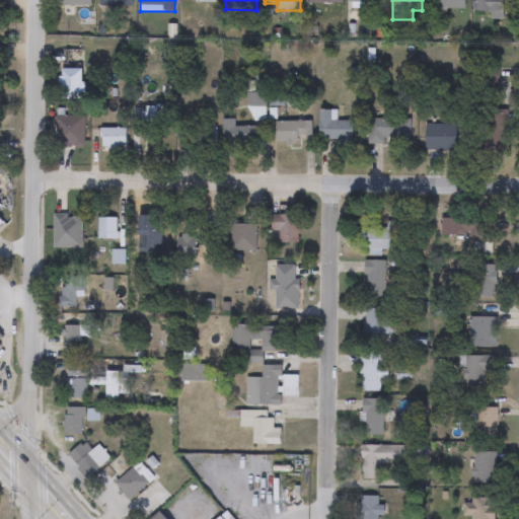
[(465,0),(465,10),(432,10),(432,0),(465,0)]
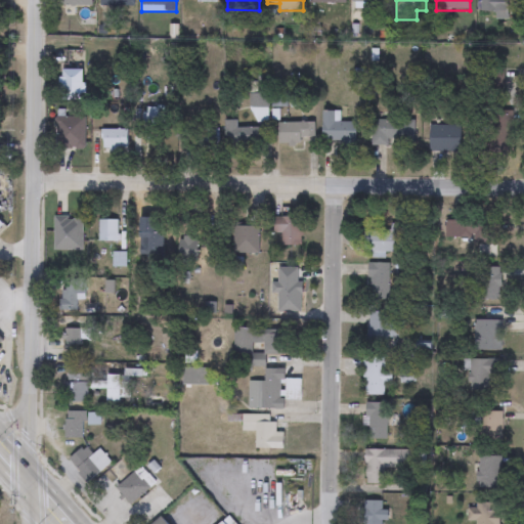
[(494,19),(494,13),(481,13),(481,0),(509,0),(509,19),(494,19)]
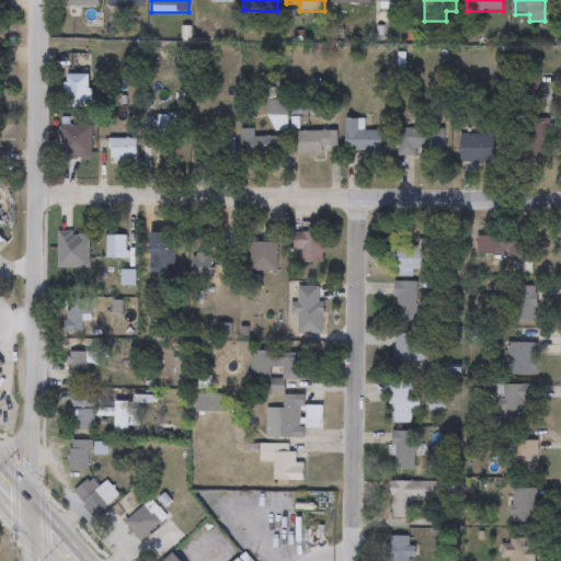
[(88,109),(64,109),(64,76),(88,76),(88,109)]
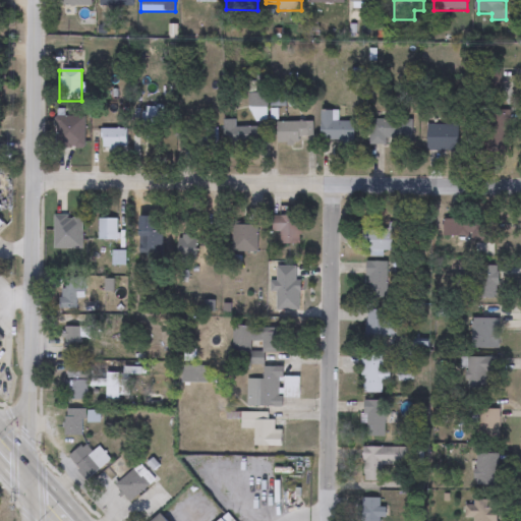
[(338,111),(337,121),(355,122),(355,141),(320,140),(321,111),(338,111)]
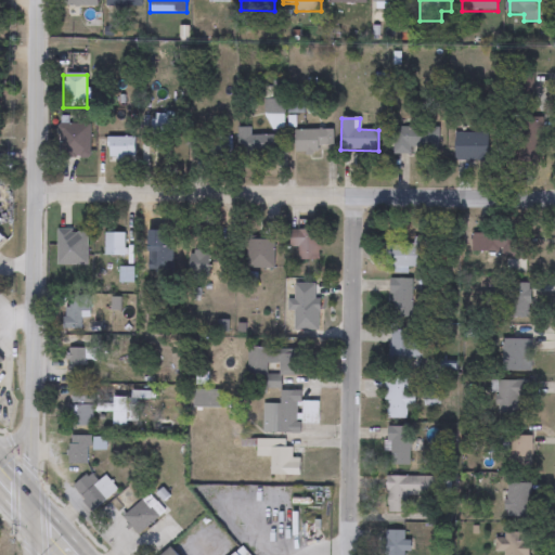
[(90,125),(90,158),(57,158),(57,125),(90,125)]
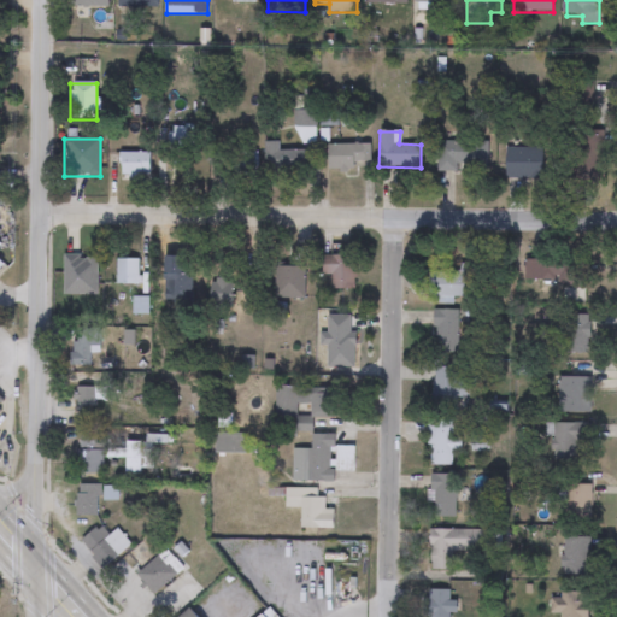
[(485,170),(438,170),(438,141),(485,141),(485,170)]
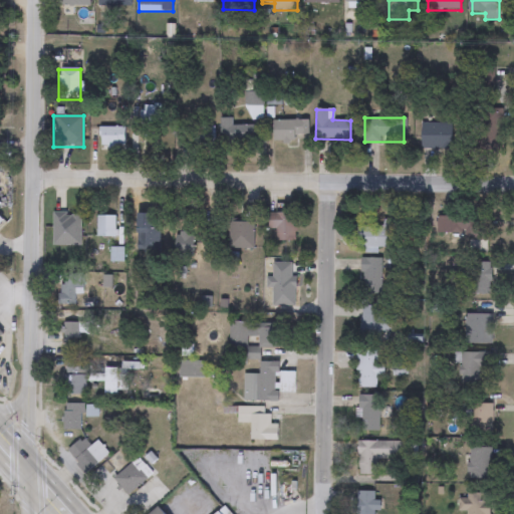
[(232,118),(232,125),(254,125),(254,147),(221,147),(221,118),(232,118)]
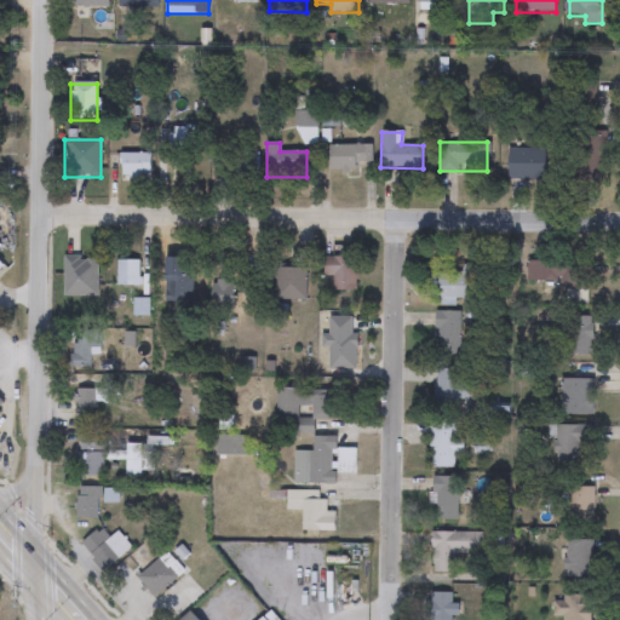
[(372,145),(372,164),(356,164),(356,172),(329,172),(329,145),(372,145)]
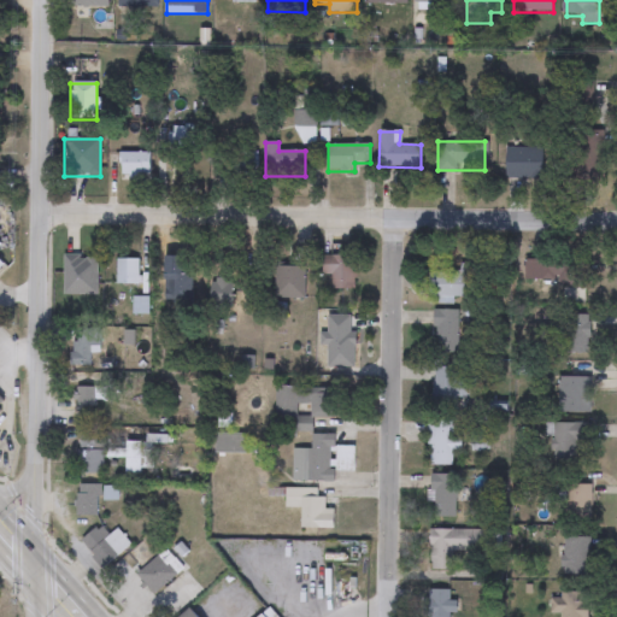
[(544,148),(544,181),(506,181),(506,148),(544,148)]
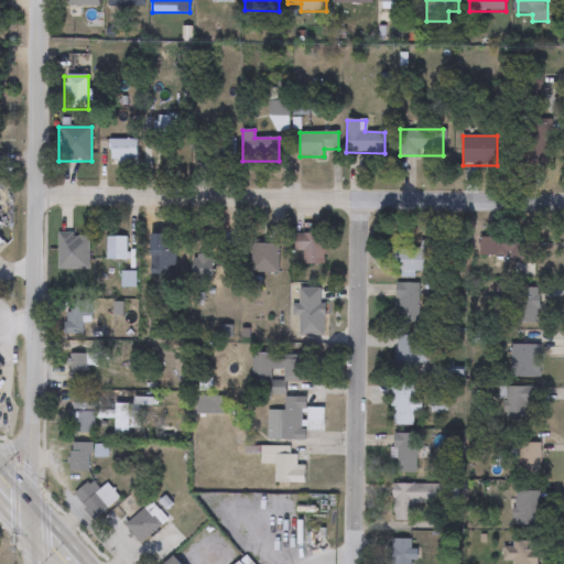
[(235,139),(235,161),(213,161),(213,139),(235,139)]
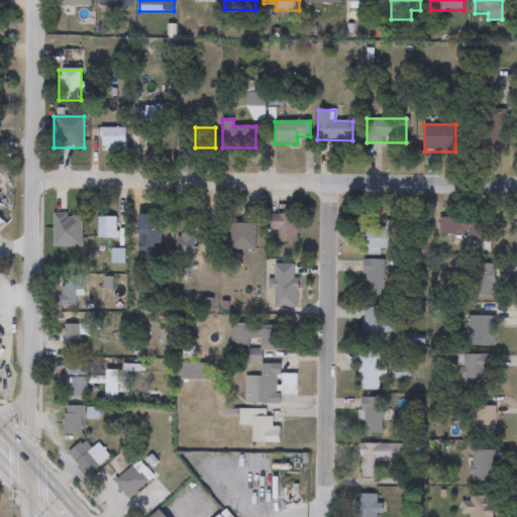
[(125,128),(125,147),(100,147),(100,128),(125,128)]
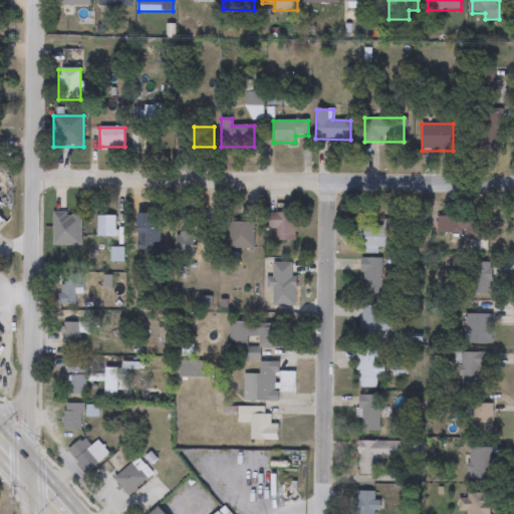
[(81,213),(81,246),(53,246),(53,213),(81,213)]
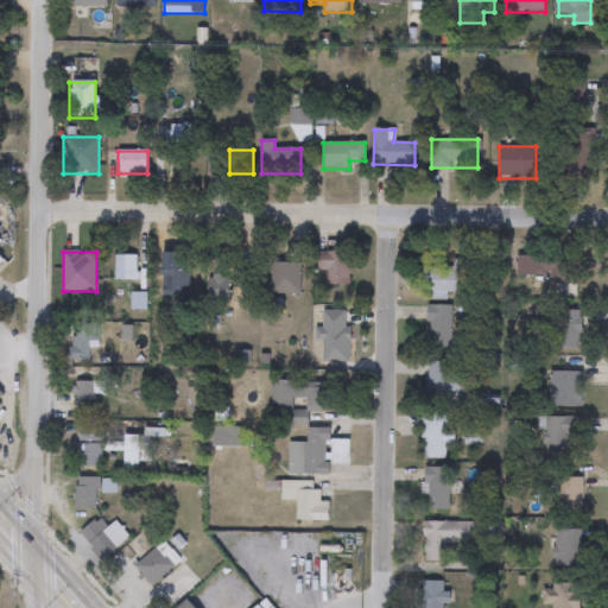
[(317,252),(349,252),(349,298),(336,298),(336,287),(327,287),(327,272),(317,272),(317,252)]
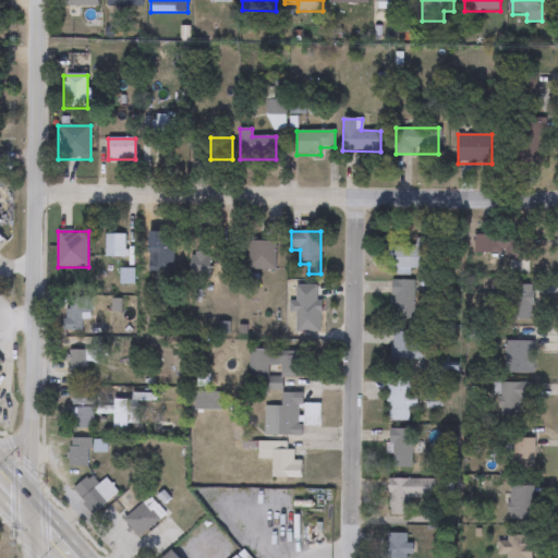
[(125,235),(125,258),(106,258),(106,235),(125,235)]
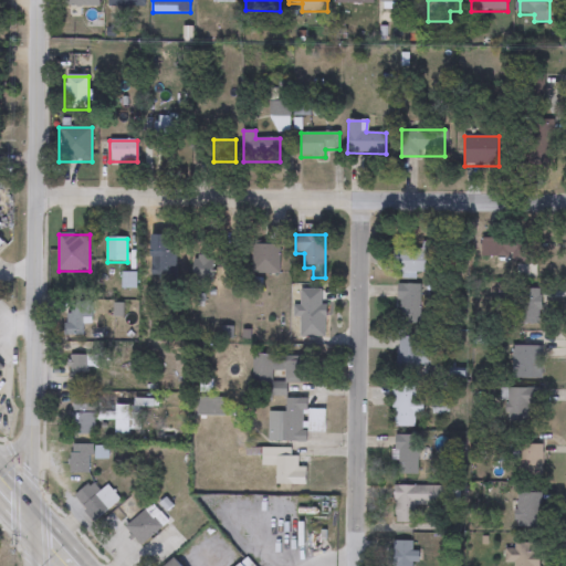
[(481,260),(481,240),(537,240),(537,260),(481,260)]
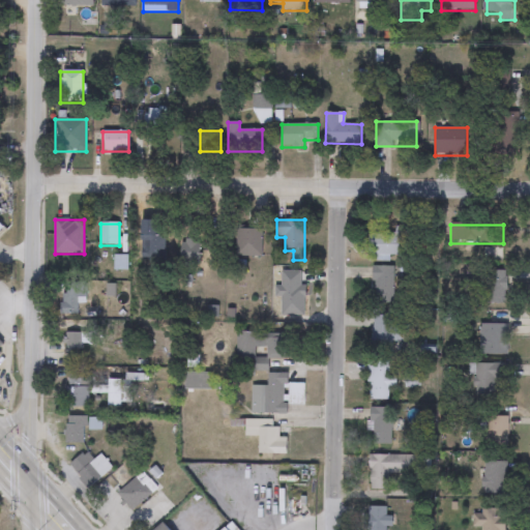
[(394,233),(394,228),(408,228),(408,256),(369,256),(369,233),(394,233)]
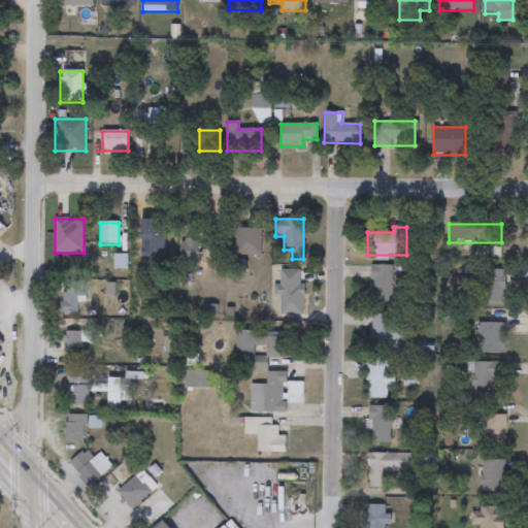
[(155,235),(162,235),(162,255),(141,255),(141,228),(155,228),(155,235)]
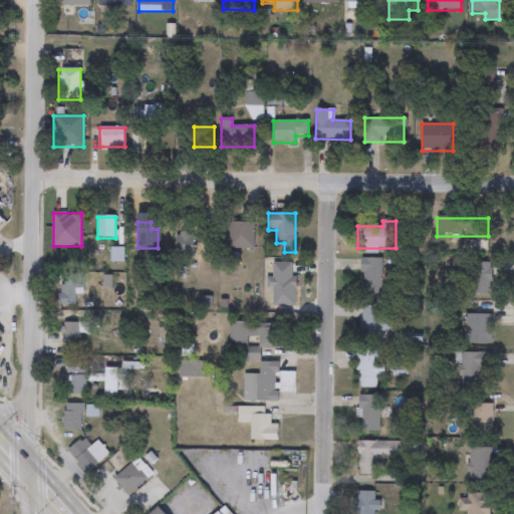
[(229,250),(229,223),(254,223),(254,250),(229,250)]
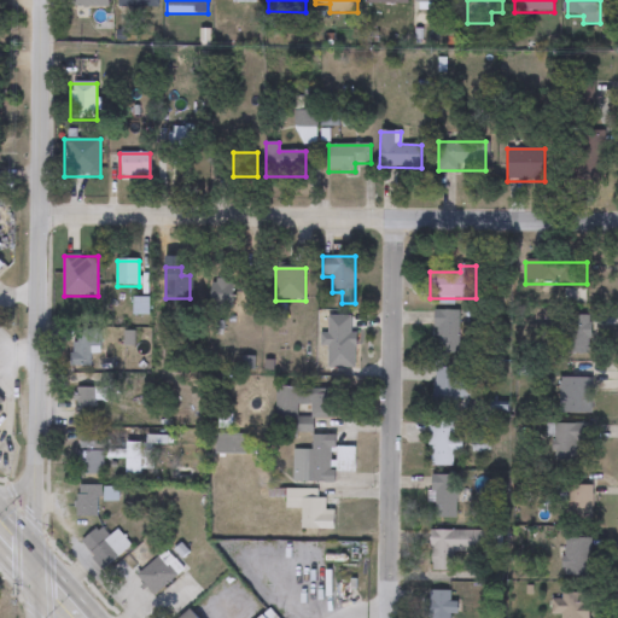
[(233,305),(213,305),(213,280),(233,280),(233,305)]
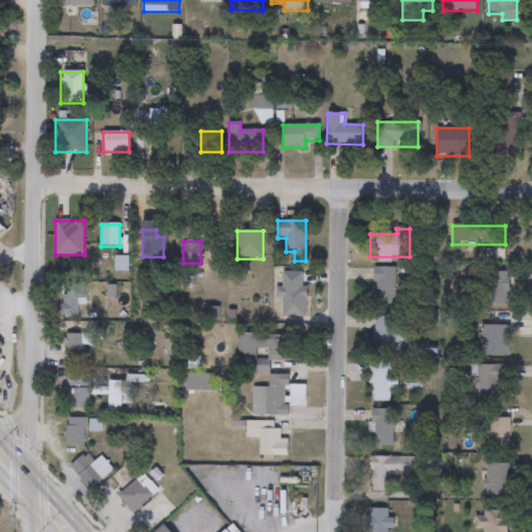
[(395,268),(395,304),(374,304),(374,268),(395,268)]
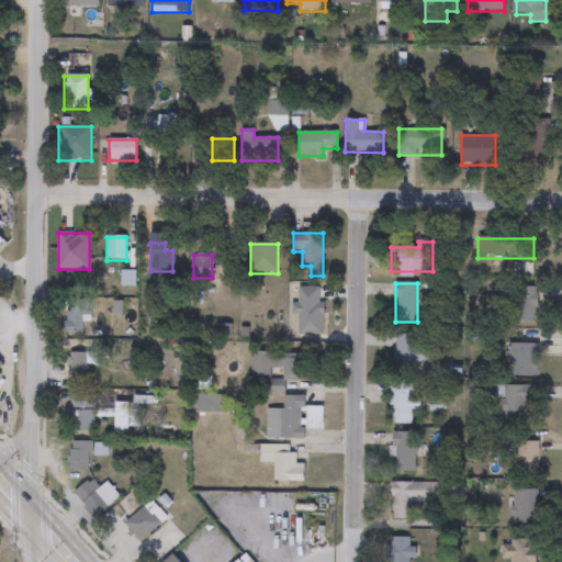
[(537,288),(537,323),(516,323),(516,288),(537,288)]
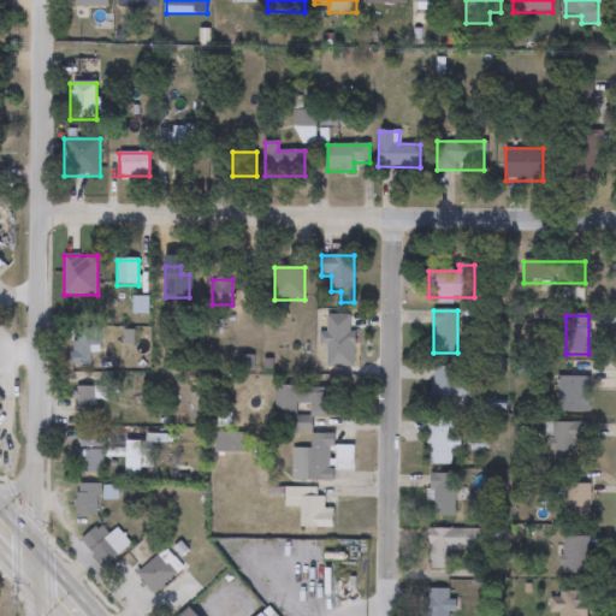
[(100,330),(100,347),(89,347),(89,367),(71,367),(71,330),(100,330)]
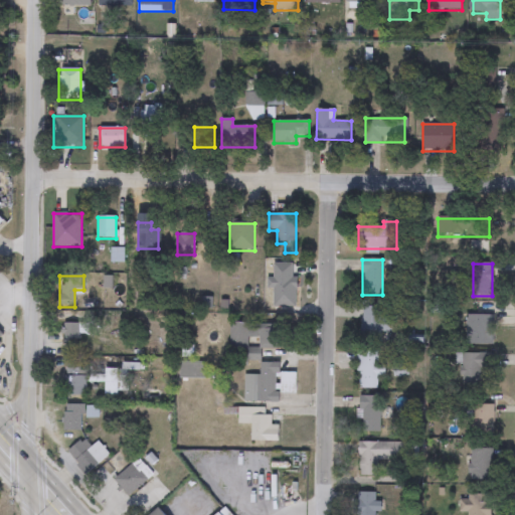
[(362,340),(362,307),(383,307),(383,340),(362,340)]
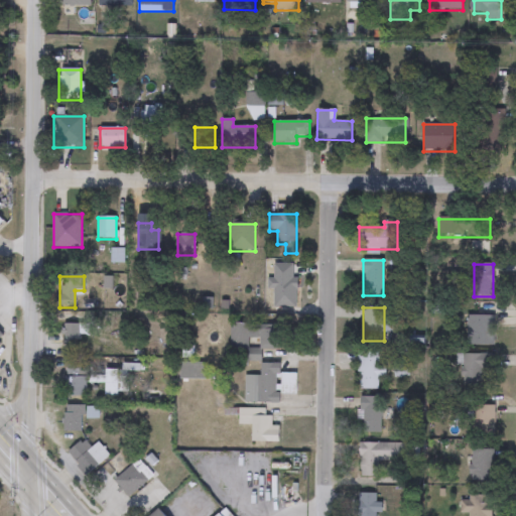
[(494,315),(494,346),(468,346),(468,315),(494,315)]
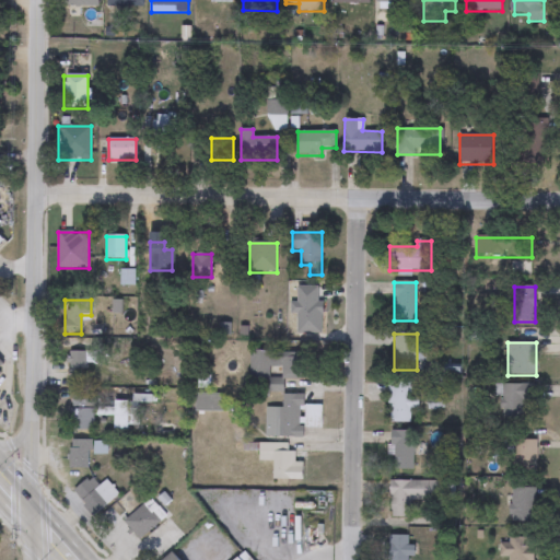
[(67,353),(97,353),(97,363),(84,363),(84,387),(67,387),(67,353)]
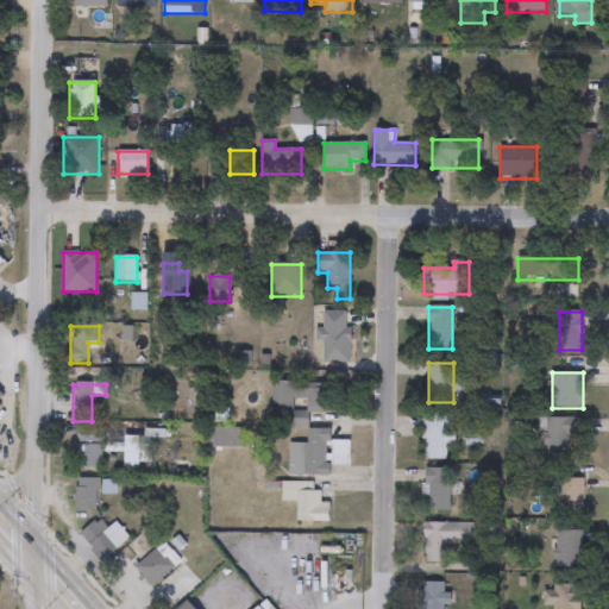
[(545,456),(545,419),(584,419),(584,437),(570,437),(570,456),(545,456)]
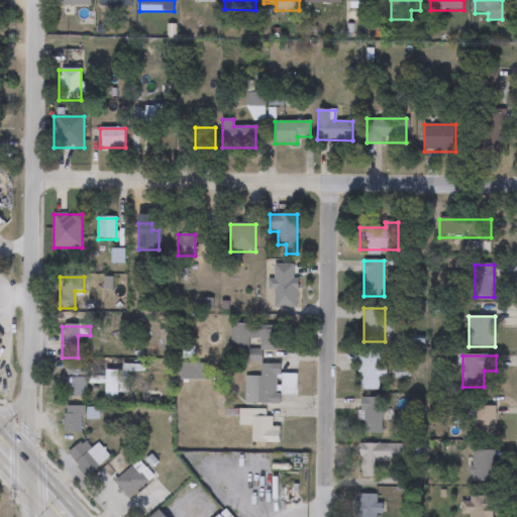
[(194,379),(186,379),(186,373),(181,373),(181,365),(205,365),(205,371),(194,371),(194,379)]
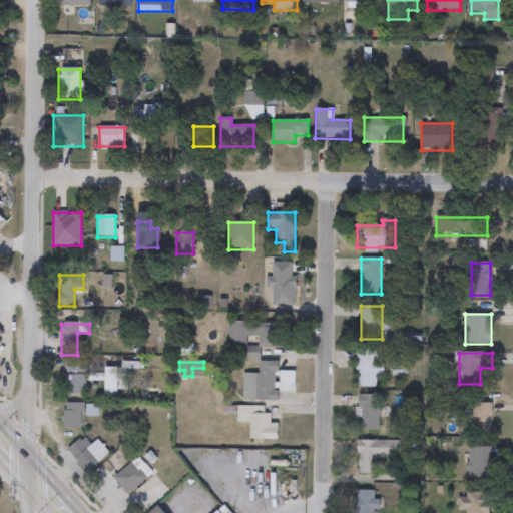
[(295,392),(279,392),(279,402),(243,402),(243,374),(259,374),(259,362),(281,363),(281,370),(295,371),(295,392)]
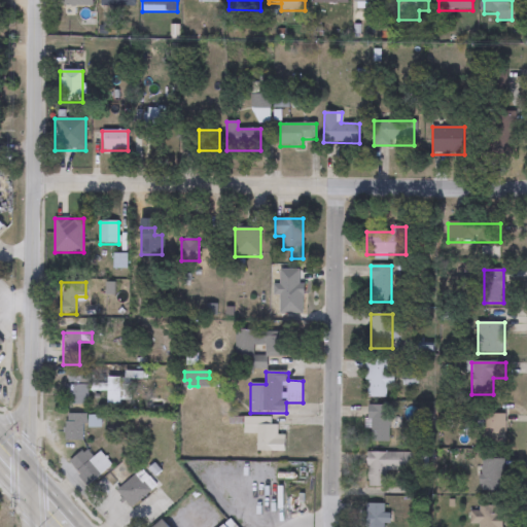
[(88,374),(88,406),(66,406),(66,374),(88,374)]
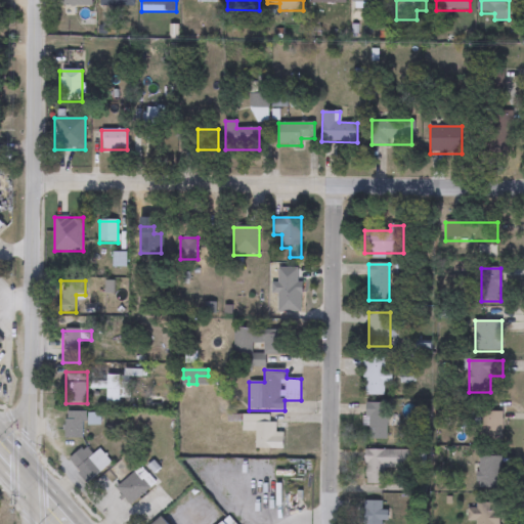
[(386,403),(386,440),(367,440),(367,403),(386,403)]
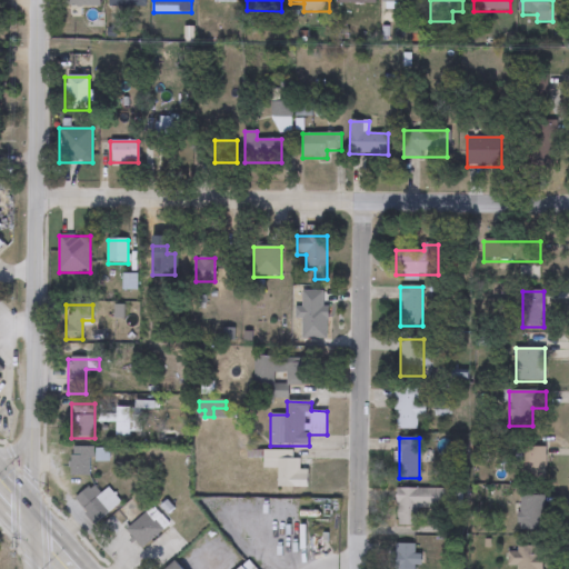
[(70,477),(70,447),(92,447),(92,477),(70,477)]
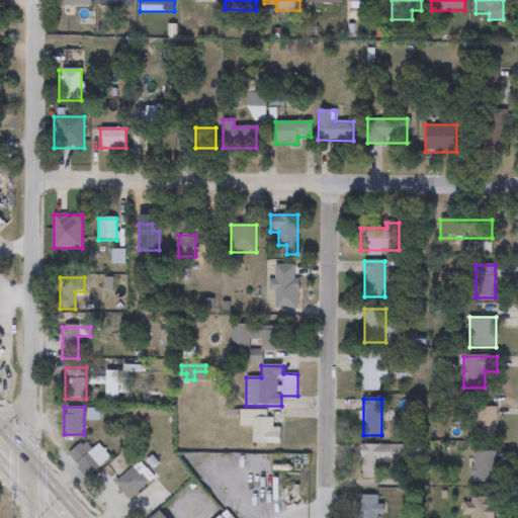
[(496,434),(472,434),(472,418),(476,418),(476,407),(496,407),(496,434)]
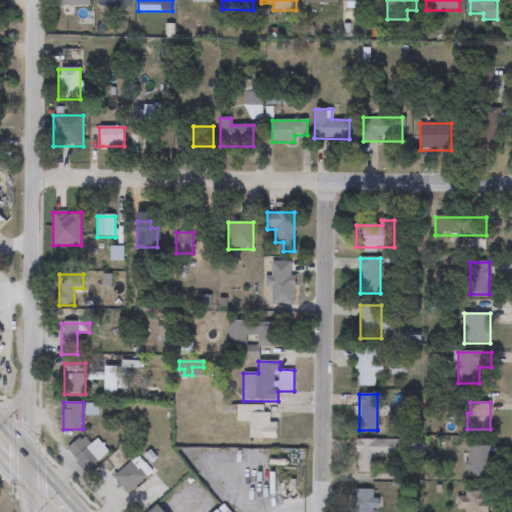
[(263,406),(263,413),(270,413),(270,423),(277,423),(277,440),(249,440),(249,423),(236,423),(236,406),(263,406)]
